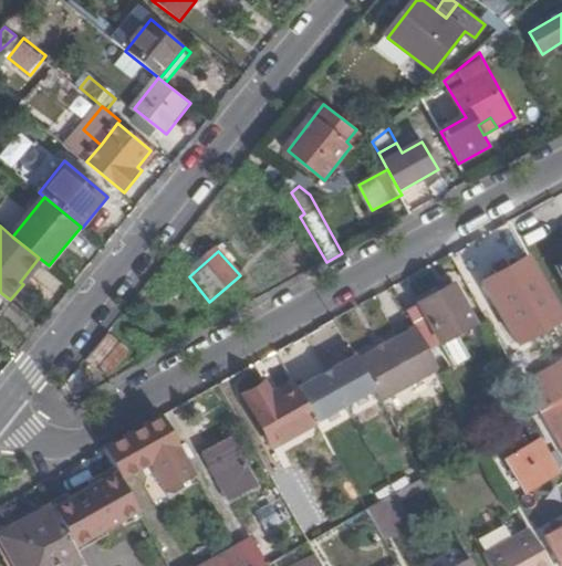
[(20,282),(23,284),(43,261),(39,258),(20,282)]
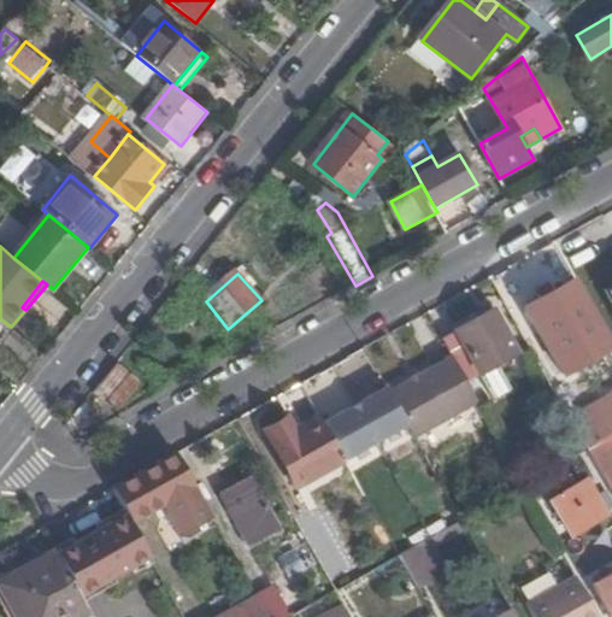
[(519,353),(495,312),(446,340),(455,357),(462,369),(475,362),(482,374),(519,353)]
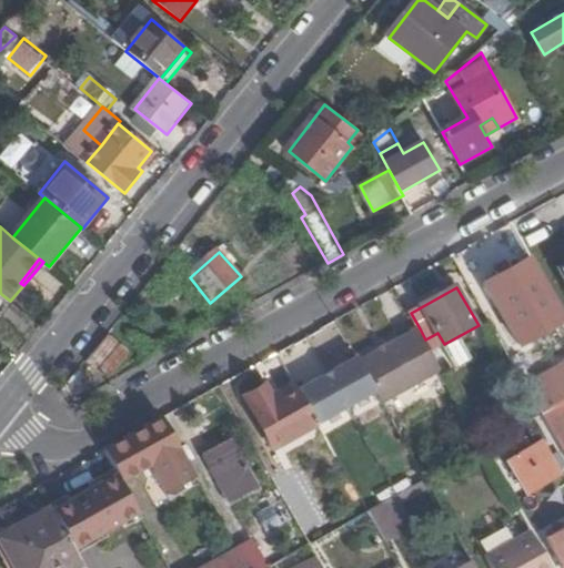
[(487,288),(476,295),(503,344),(515,336),(526,356),(546,345),(516,290),(495,302),(487,288)]
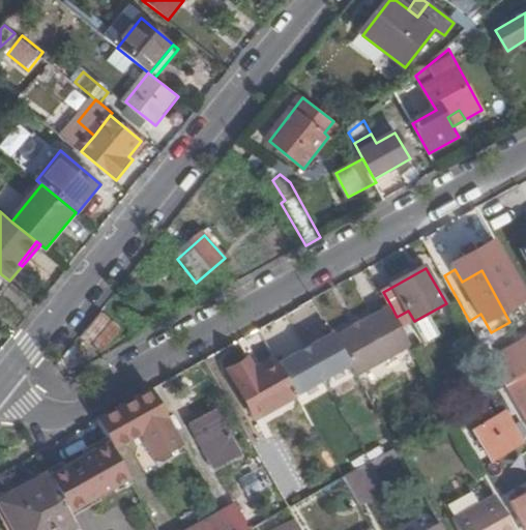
[(413,346),(397,317),(391,306),(338,337),(351,362),(358,375),(413,346)]
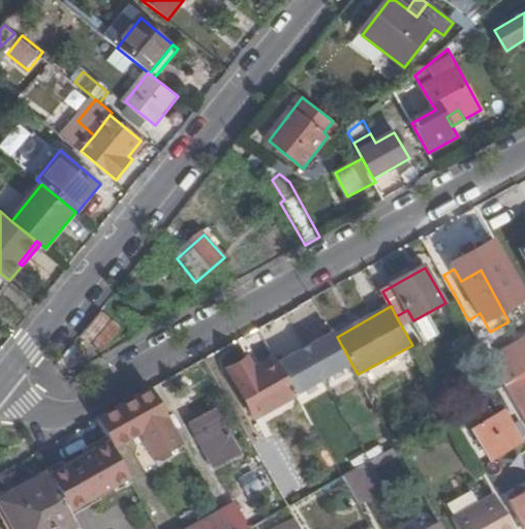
[(83,336),(103,353),(127,325),(107,308),(83,336)]
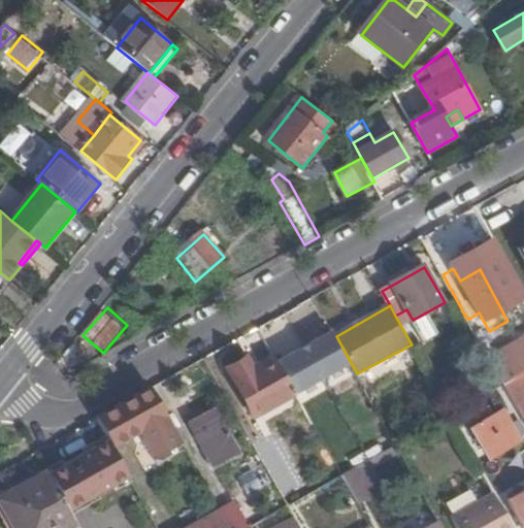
[(332,329),(277,359),(294,391),(350,361),(336,336),(332,329)]
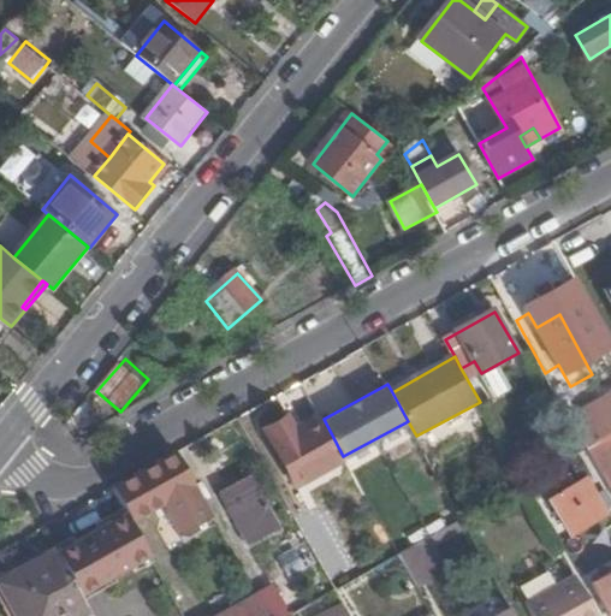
[(302,430),(296,419),(272,433),(300,486),(345,461),(343,456),(324,419),(302,430)]
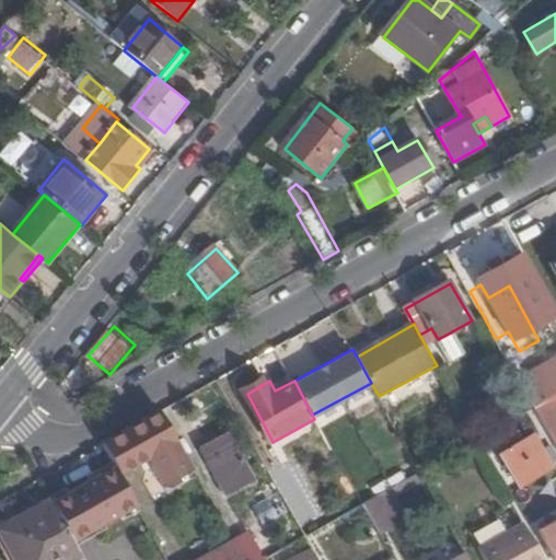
[(555,397),(535,409),(555,445),(555,397)]
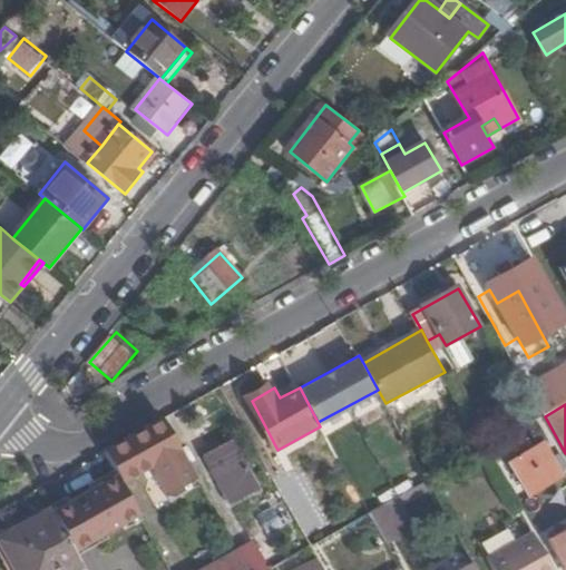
[(179,480),(194,470),(165,419),(108,451),(122,477),(126,483),(168,460),(179,480)]
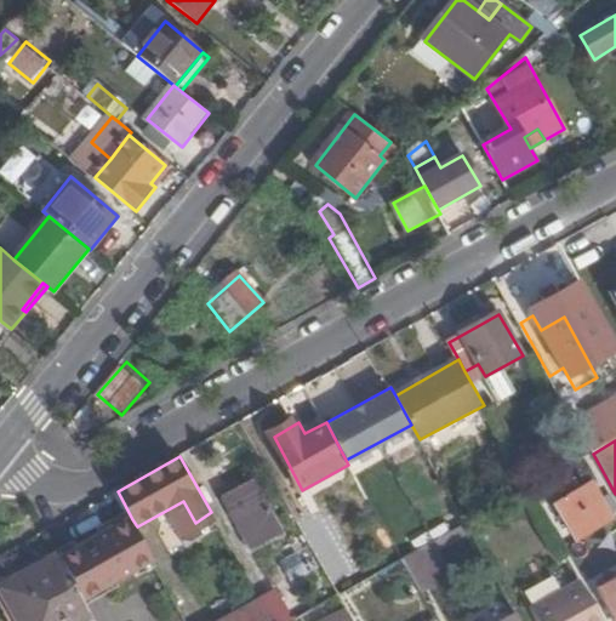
[(285,531),(260,485),(226,503),(251,550),(285,531)]
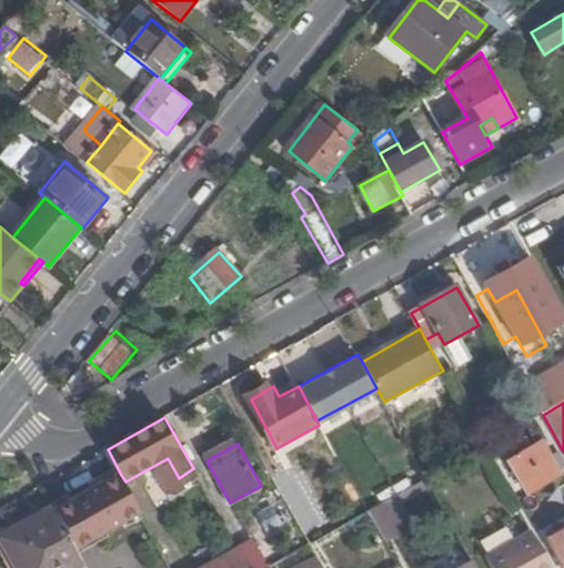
[(530,454),(524,444),(505,455),(529,494),(563,475),(563,472),(546,445),(530,454)]
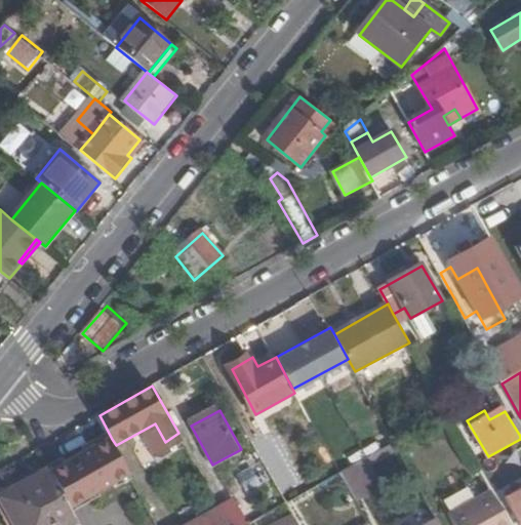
[(112,439),(67,463),(84,495),(94,489),(96,493),(131,474),(116,445),(112,439)]
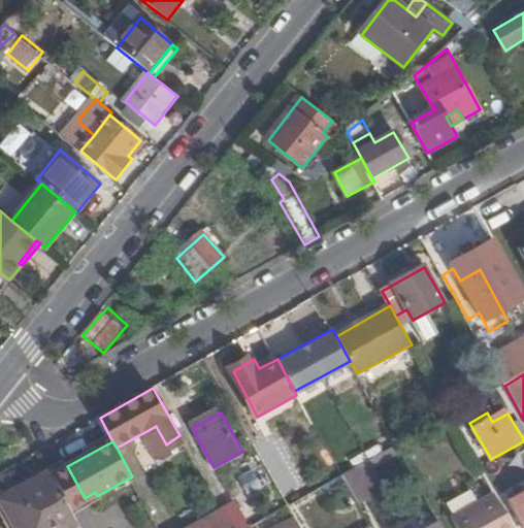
[(397,446),(363,465),(367,473),(402,454),(397,446)]
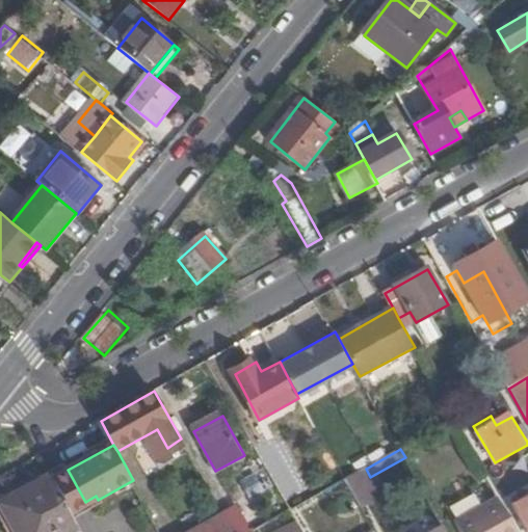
[(381,497),(370,477),(366,469),(347,479),(363,507),(381,497)]
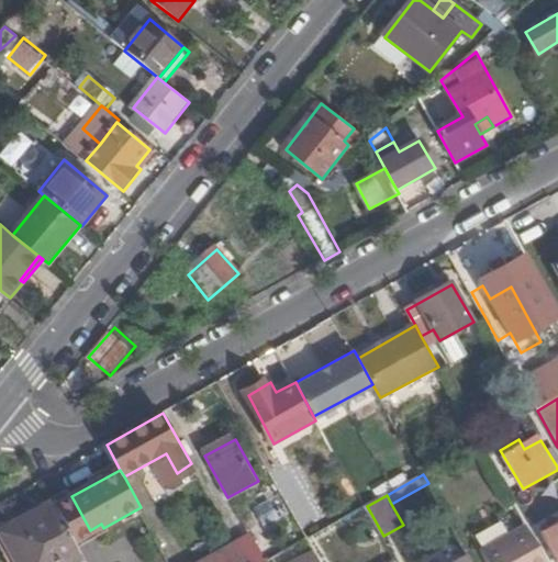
[(90,530),(71,496),(54,506),(74,543),(92,534),(90,530)]
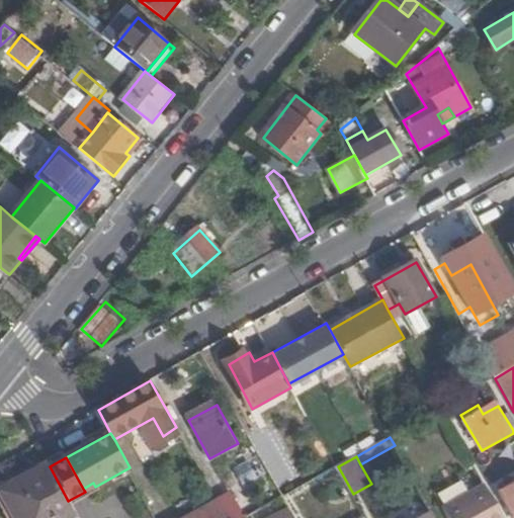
[(0,487),(0,491),(14,517),(40,517),(69,503),(68,501),(50,466),(47,462),(0,487)]
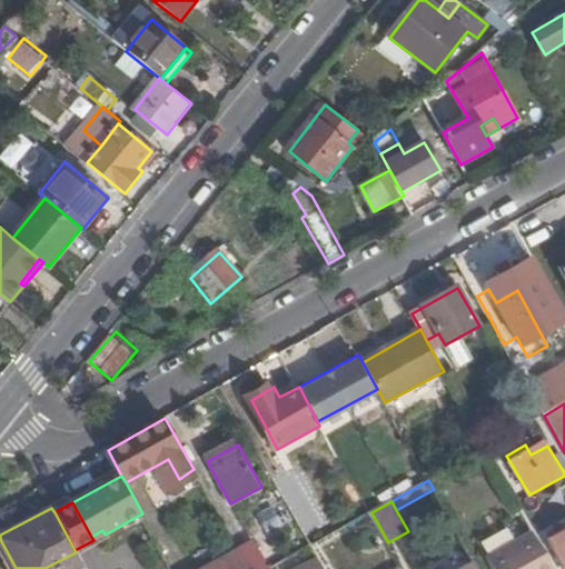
[(91,537),(93,540),(105,535),(102,530),(91,537)]
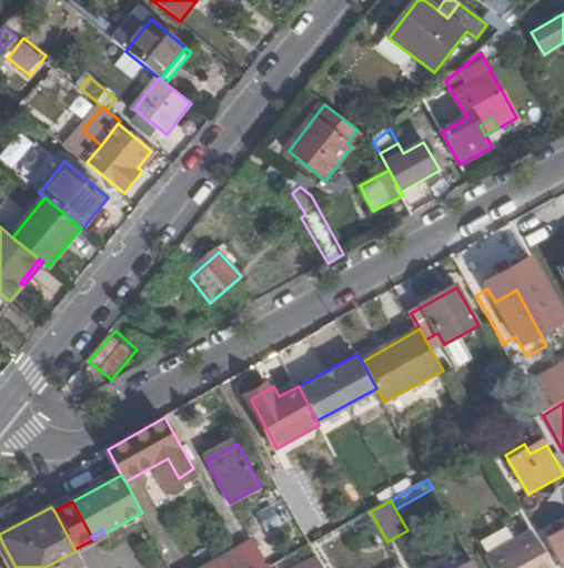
[(563,530),(551,538),(563,559),(563,530)]
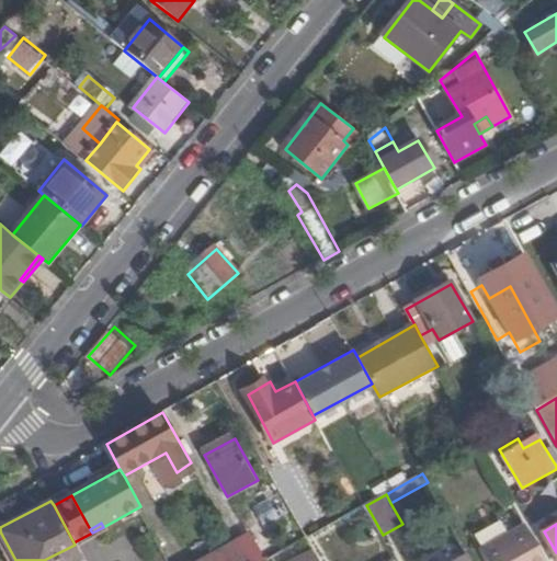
[(546,560),(526,526),(520,530),(481,550),(487,560),(546,560)]
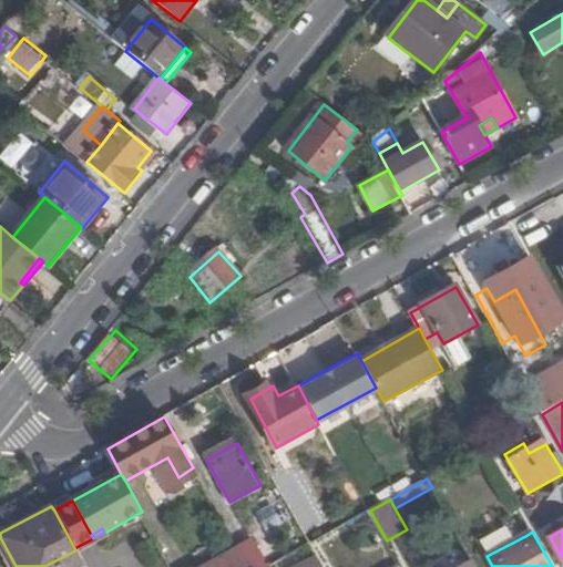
[(269,566),(256,543),(241,552),(248,566),(269,566)]
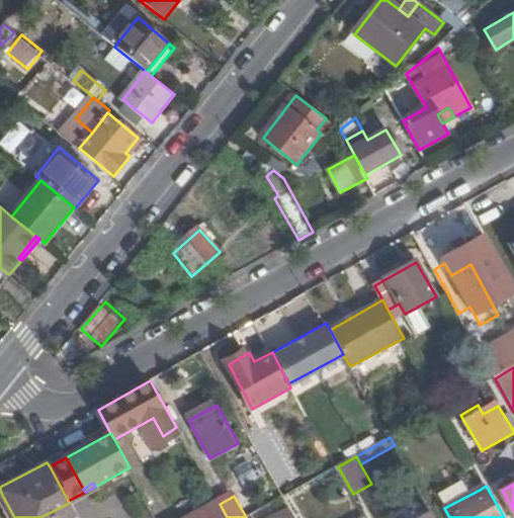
[(218,501),(187,517),(227,517),(220,504),(218,501)]
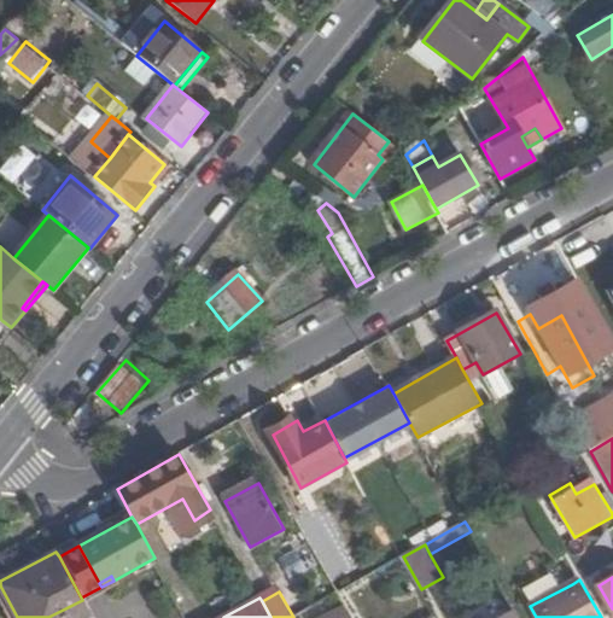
[(92,617),(82,600),(48,617),(92,617)]
